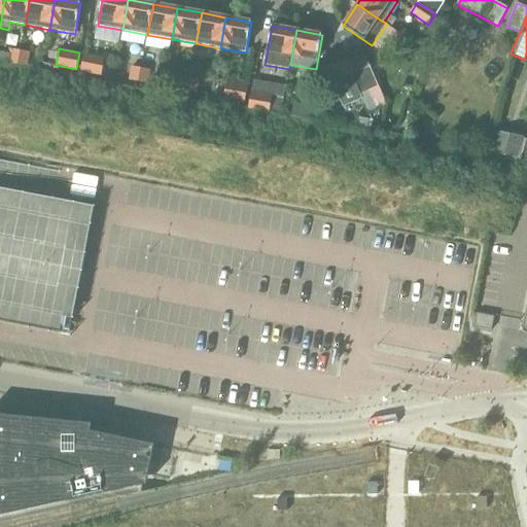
[(10,55),(0,53),(0,63),(10,65),(10,64),(18,65),(20,50),(11,49),(10,55)]
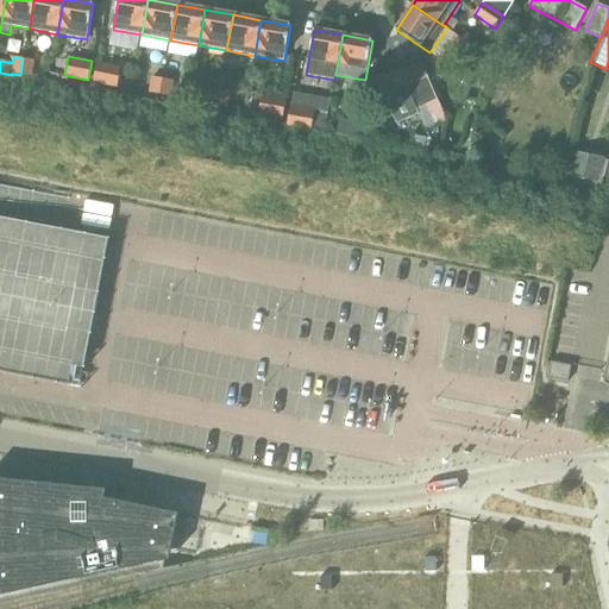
[(36,61),(23,58),(20,75),(32,77),(36,61)]
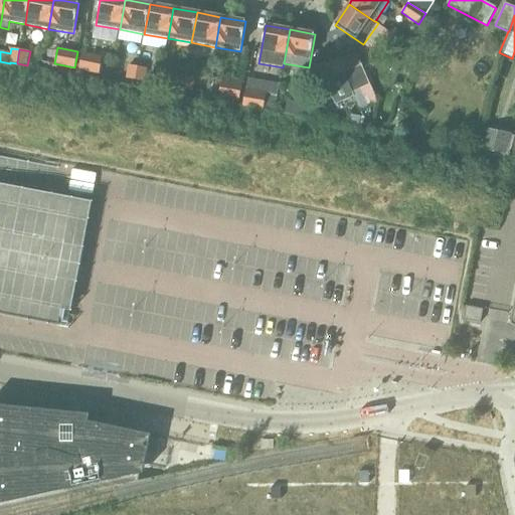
[(338,57),(337,58),(344,74),(352,93),(368,86),(353,51),(338,57)]
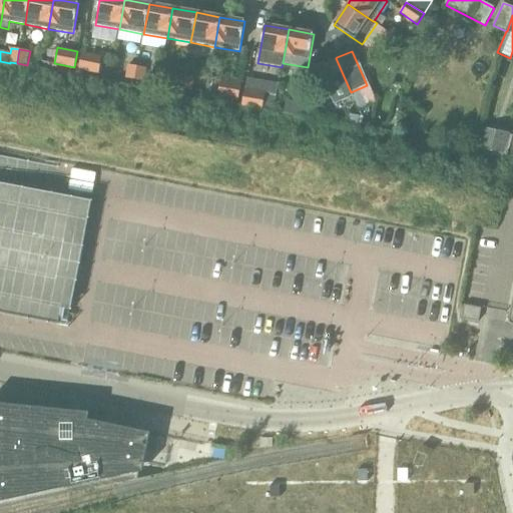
[(99,73),(102,59),(102,56),(82,53),(78,70),(98,74),(98,73),(99,73)]
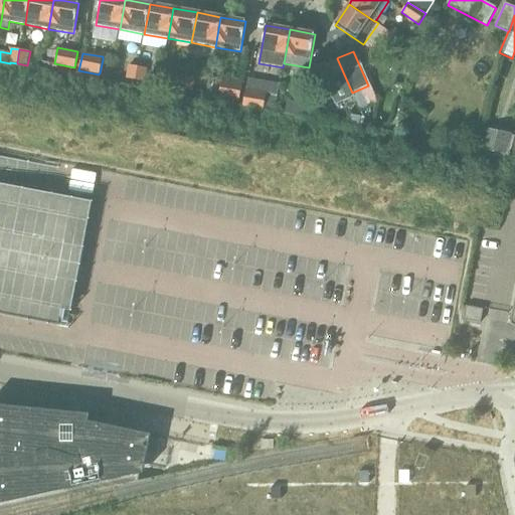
[(352,93),(344,74),(337,58),(318,66),(334,101),(352,93)]
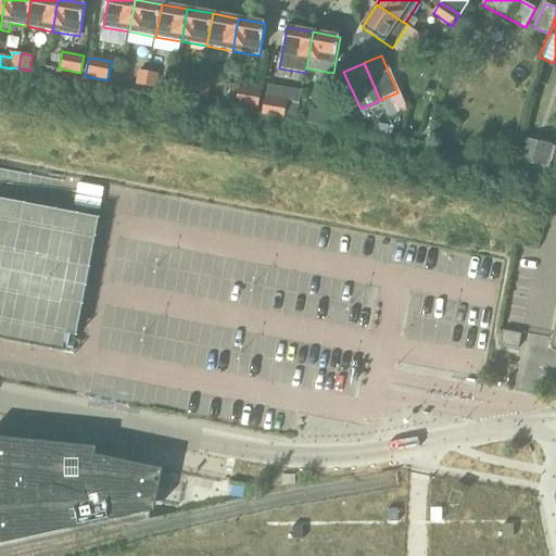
[(147,86),(149,72),(139,71),(136,84),(143,86),(147,86)]
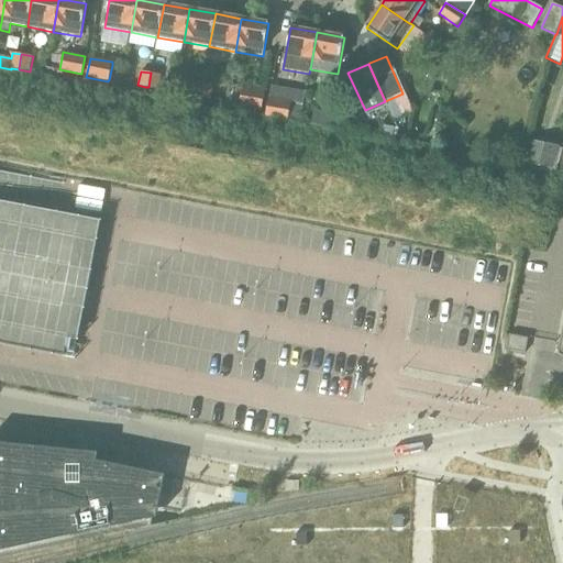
[(161,75),(151,73),(148,87),(158,89),(161,75)]
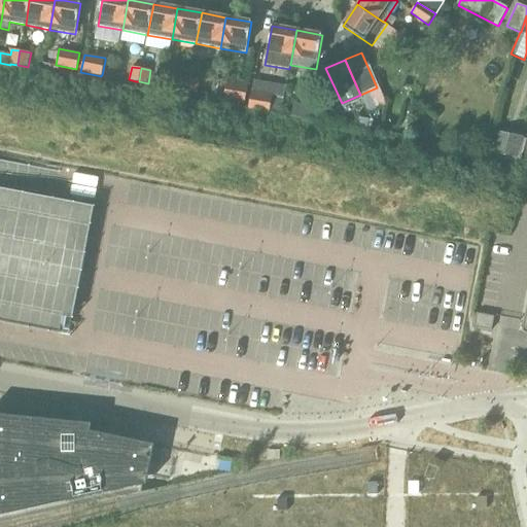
[(181,76),(178,90),(187,92),(189,78),(181,76)]
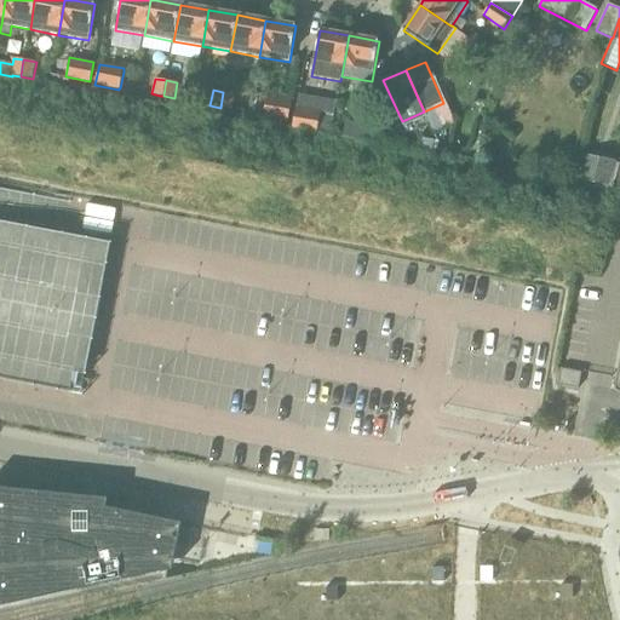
[(223,92),(220,108),(231,109),(234,93),(223,92)]
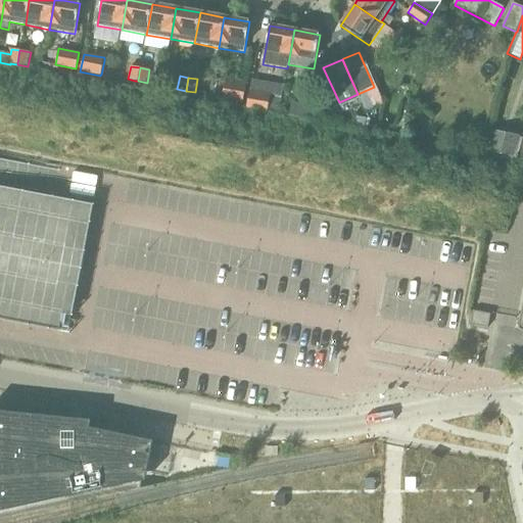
[(226,82),(223,98),(243,102),(246,86),(226,82)]
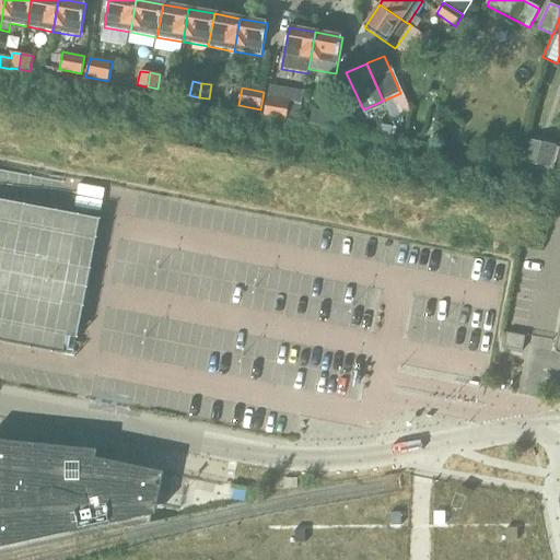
[(266,98),(263,115),(284,119),(288,102),(266,98)]
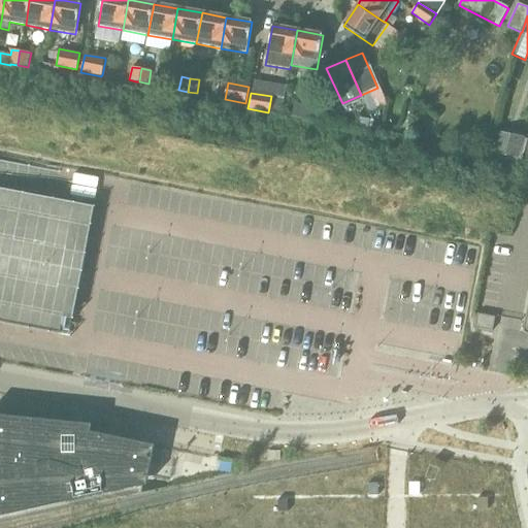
[(295,103),(293,117),(322,122),(325,108),(295,103)]
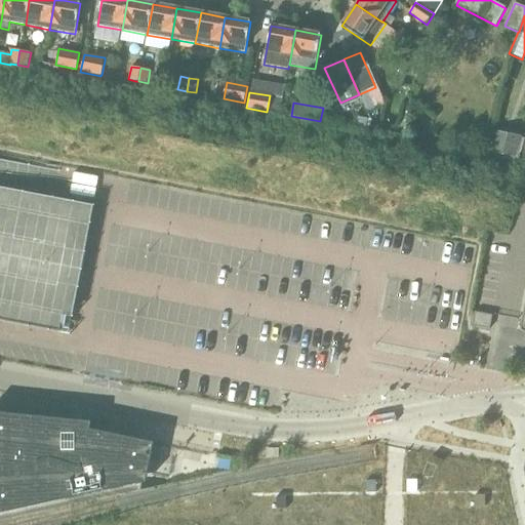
[(366,128),(367,121),(368,119),(355,117),(354,126),(366,128)]
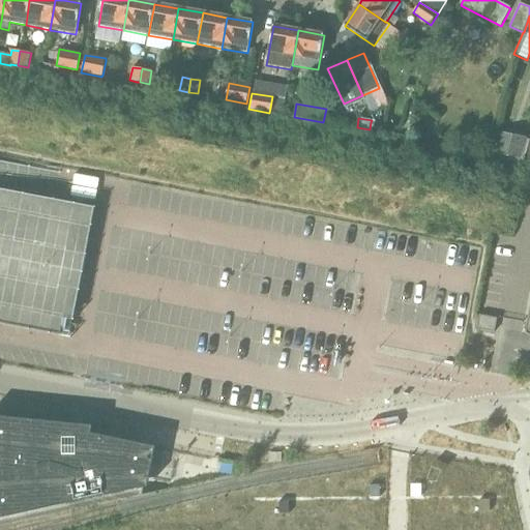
[(500,133),(495,154),(521,159),(527,138),(500,133)]
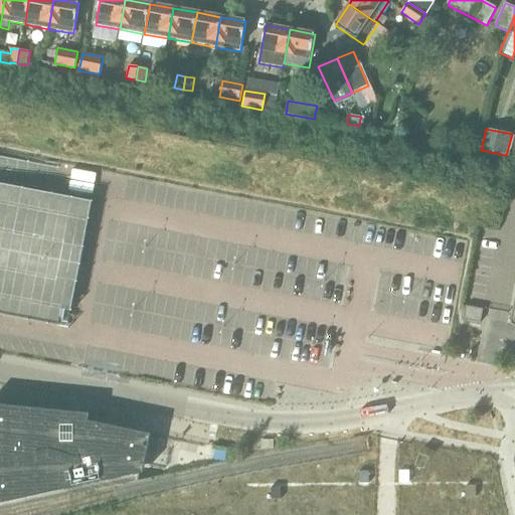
[(98,188),(101,174),(0,155),(0,315),(73,330),(98,188)]
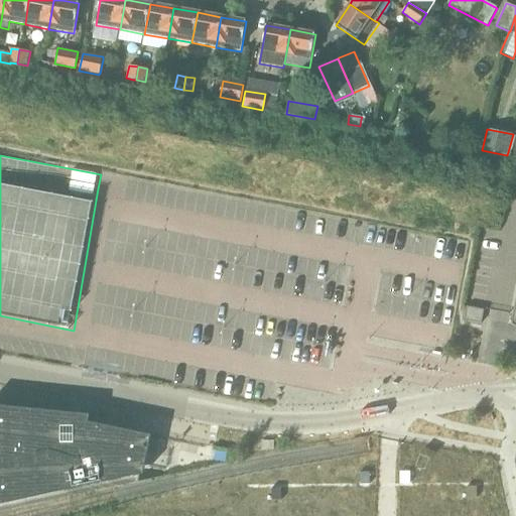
[(465,320),(482,324),(483,319),(485,310),(467,307),(465,320)]
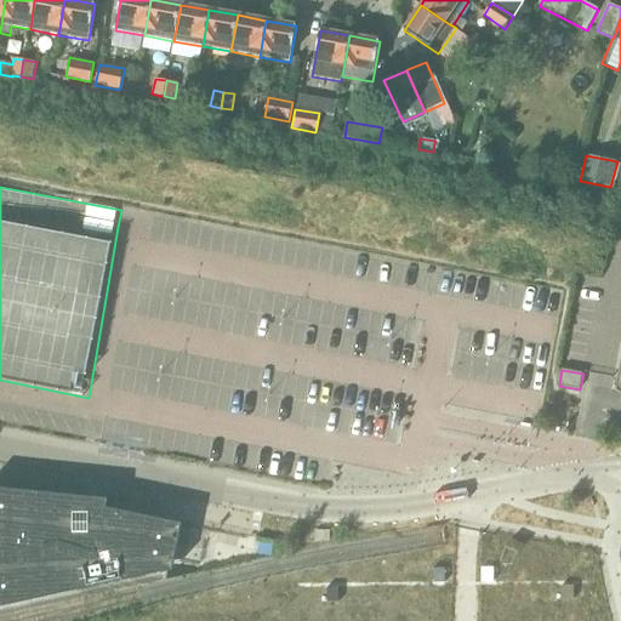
[(0,608),(161,574),(174,571),(183,524),(108,508),(108,500),(0,488),(0,608)]
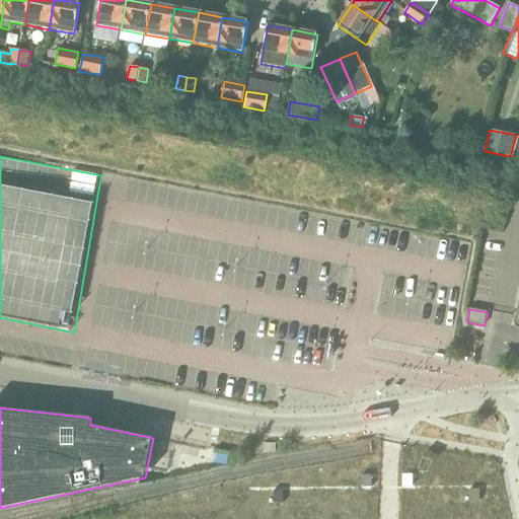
[(272,444),(264,444),(264,453),(272,453),(276,453),(276,444),(272,444)]
